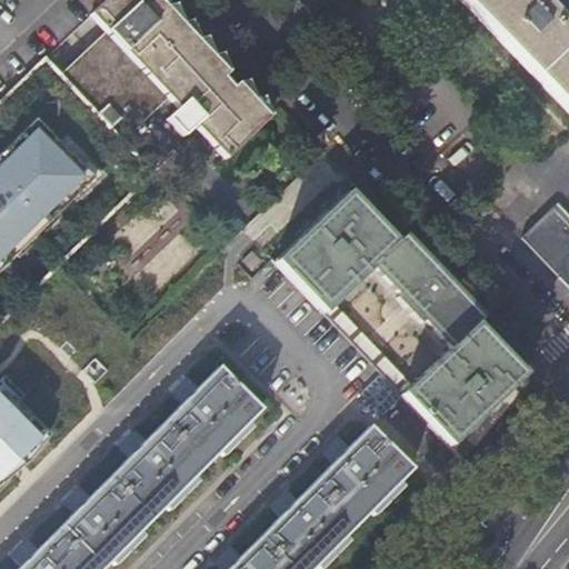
[(79,99),(120,142),(139,126),(167,99),(176,110),(166,120),(181,137),(192,127),(196,131),(221,160),(267,119),(240,91),(153,0),(106,0),(88,18),(97,27),(102,32),(78,56),(67,67),(58,76),(79,99)]
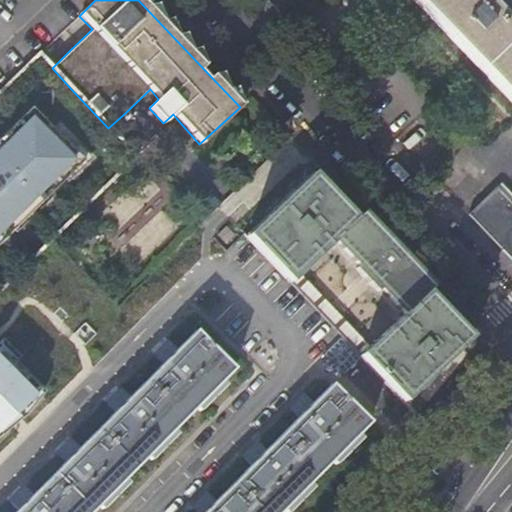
[(511,30),(482,0),(412,0),(432,19),(511,101),(511,203),(498,189),(470,216),(511,259),(511,30)]
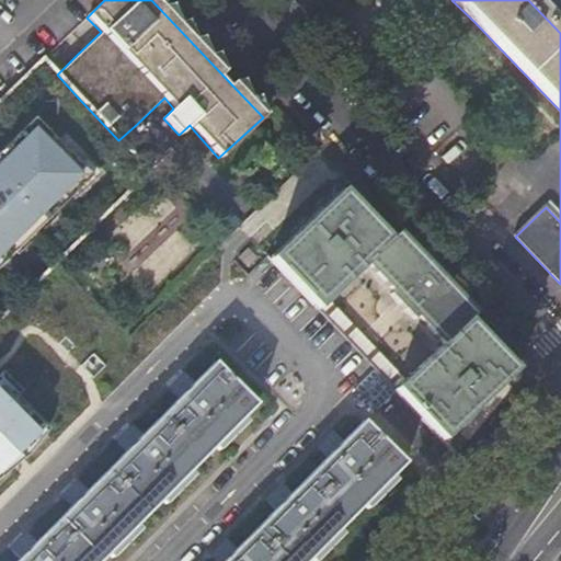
[(0,270),(16,254),(14,251),(56,210),(58,213),(80,192),(94,178),(59,142),(36,119),(0,155),(3,157),(0,159),(0,270)]
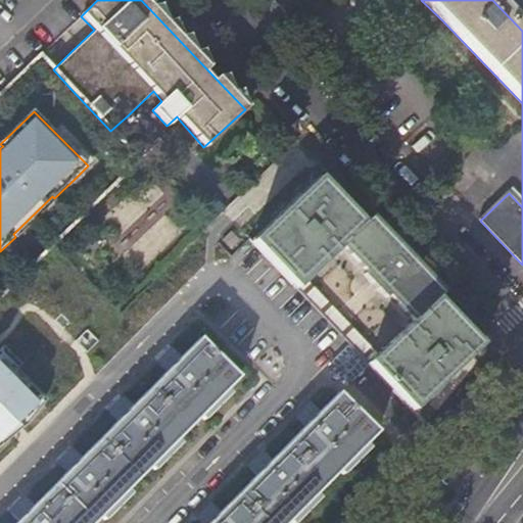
[(88,165),(75,179),(79,184),(100,163),(62,125),(55,133),(88,165)]
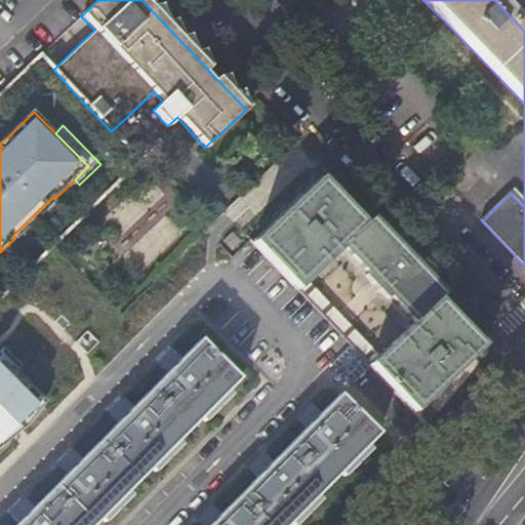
[(250,243),(425,429),(477,366),(475,361),(474,360),(473,355),(473,354),(473,353),(473,352),(472,347),(472,345),(473,338),(473,337),(473,336),(475,331),(475,330),(475,329),(476,328),(411,261),(325,172),(250,243)]
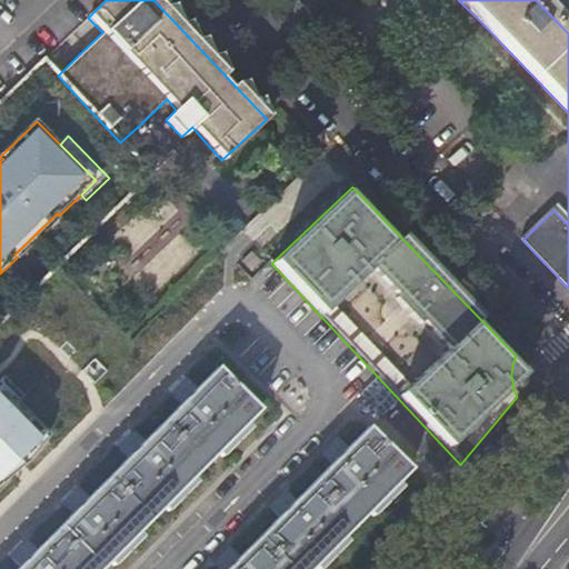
[(15,255),(17,258),(22,263),(65,221),(59,216),(57,213),(15,255)]
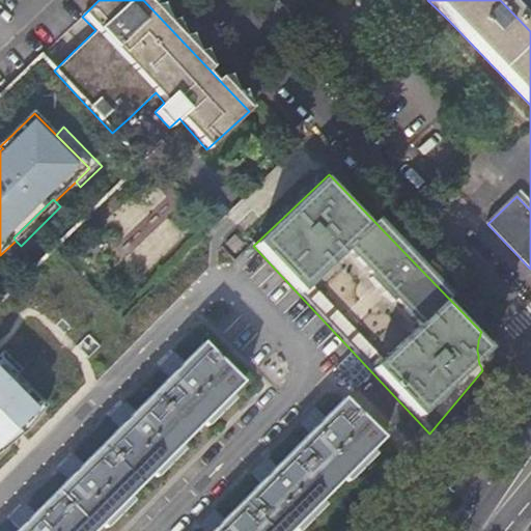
[(160,212),(121,247),(135,260),(173,225),(160,212)]
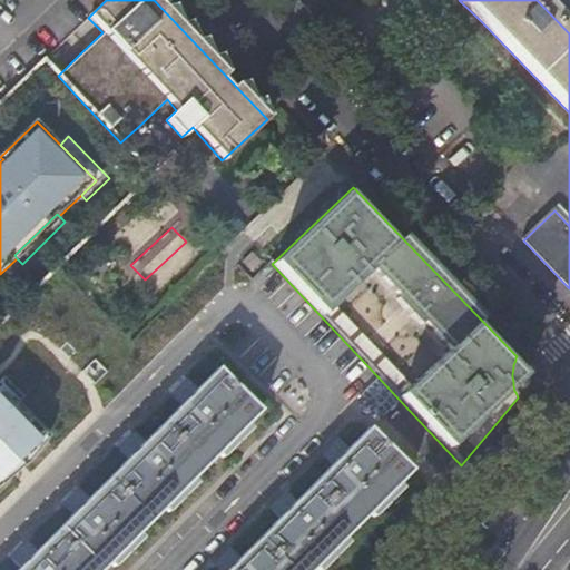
[(101,569),(257,412),(215,371),(195,391),(187,382),(176,393),(185,401),(141,445),(133,438),(121,449),(129,457),(87,501),(78,492),(68,503),(76,511),(33,556),(25,548),(15,558),(22,566),(18,569),(101,569)]
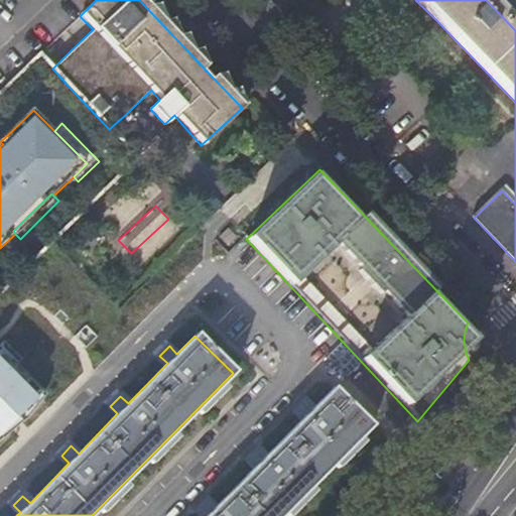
[(0,431),(30,402),(0,377),(6,373),(0,367),(0,431)]
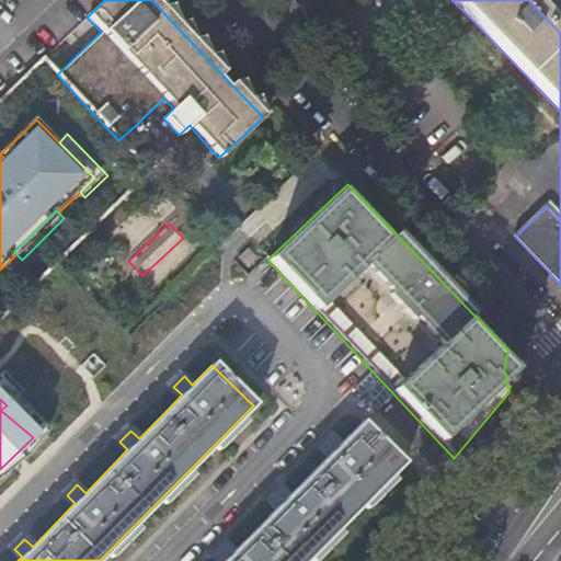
[(306,560),(404,464),(363,423),(341,445),(333,437),(322,449),(329,457),(286,500),(278,492),(268,502),(276,511),(232,553),(226,546),(215,557),(219,560),(306,560)]
